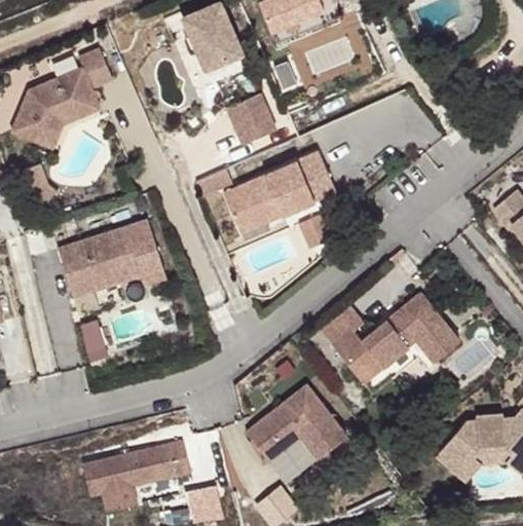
[(226,0),(214,0),(183,13),(207,70),(249,51),(226,0)]
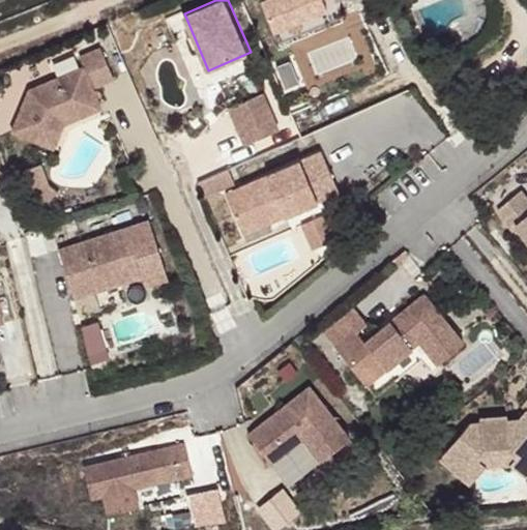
[(264,0),(276,29),(329,6),(326,0),(264,0)]
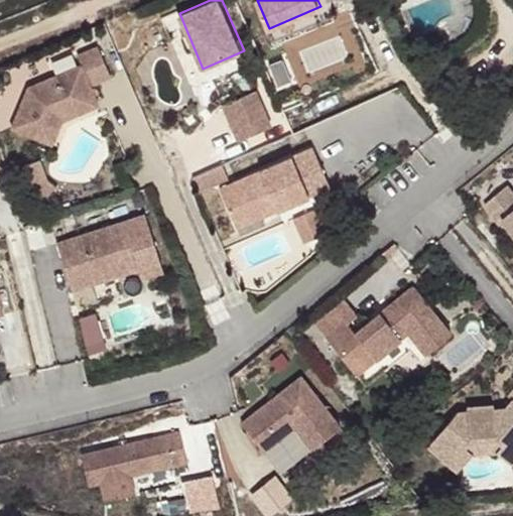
[(19,136),(54,146),(62,119),(102,102),(96,89),(116,80),(103,50),(83,59),(87,69),(33,92),(19,136)]
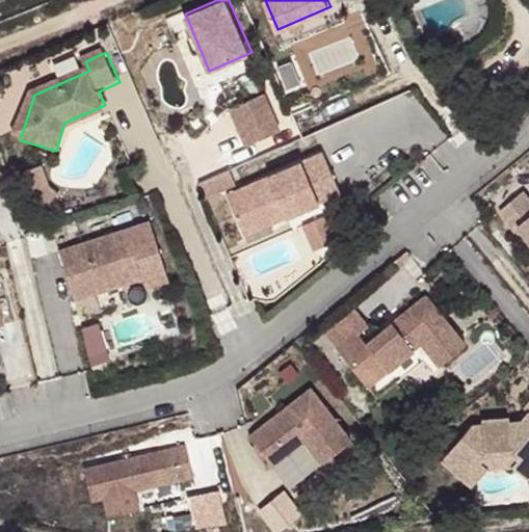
[(267,92),(234,106),(248,141),(281,128),(267,92)]
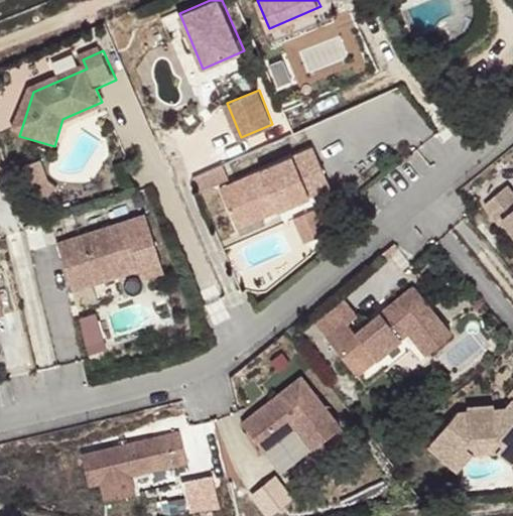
[(62,119),(54,146),(61,148),(69,125),(105,109),(102,102),(62,119)]
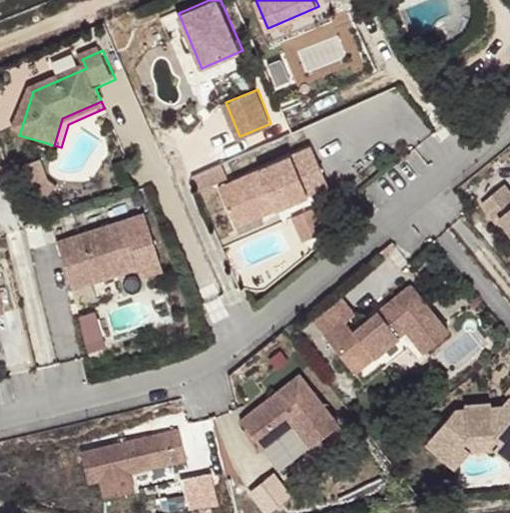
[(313,145),(220,185),(235,218),(275,201),(279,208),(331,184),(313,145)]
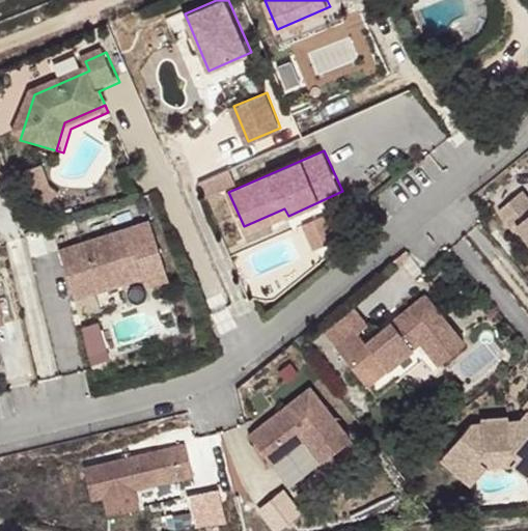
[(53,179),(38,174),(40,201),(47,214),(60,207),(55,195),(53,179)]
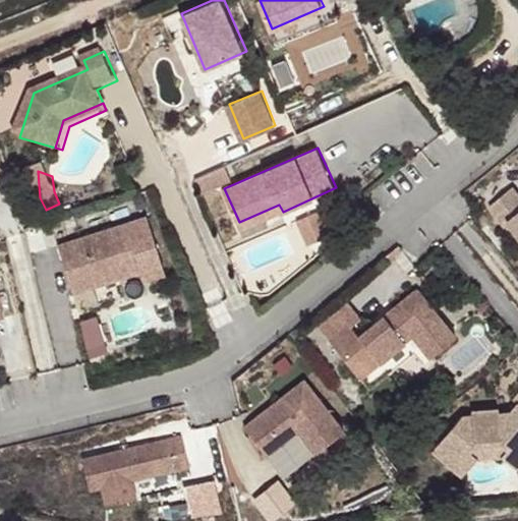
[(517,192),(514,188),(490,208),(506,227),(511,224),(517,232),(517,192)]
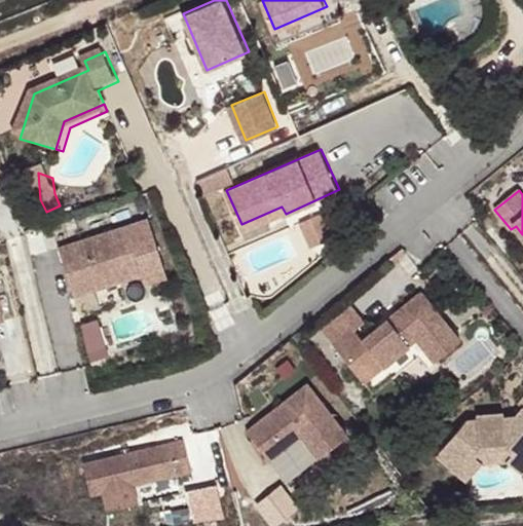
[(282,207),(241,224),(245,231),(286,214),(282,207)]
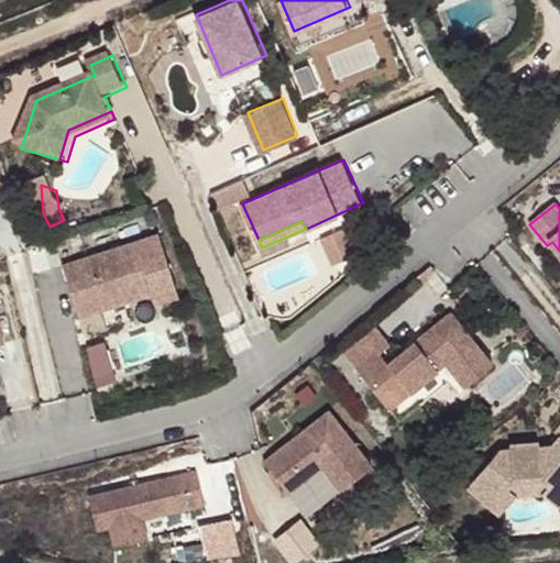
[(348,225),(332,232),(343,257),(360,251),(348,225)]
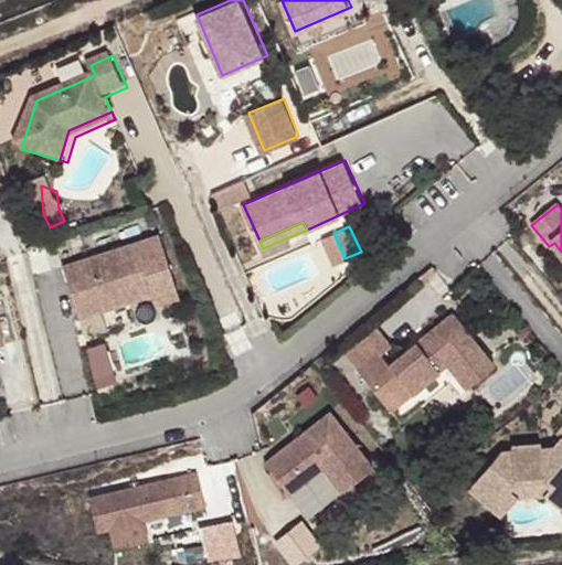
[(163,233),(65,264),(82,316),(155,291),(160,302),(184,295),(163,233)]
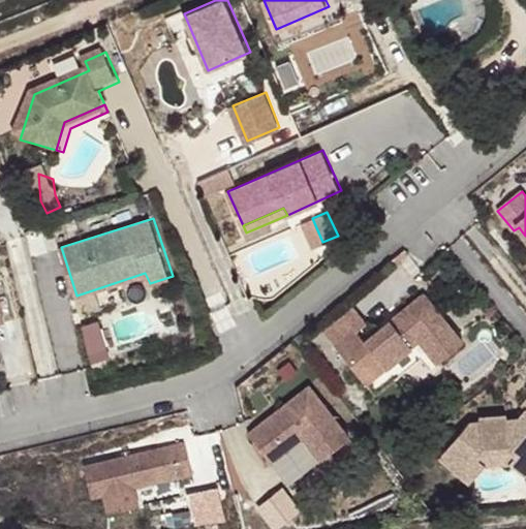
[(365,327),(351,308),(319,333),(361,385),(410,347),(426,367),(452,347),(419,305),(363,347),(353,336),(365,327)]
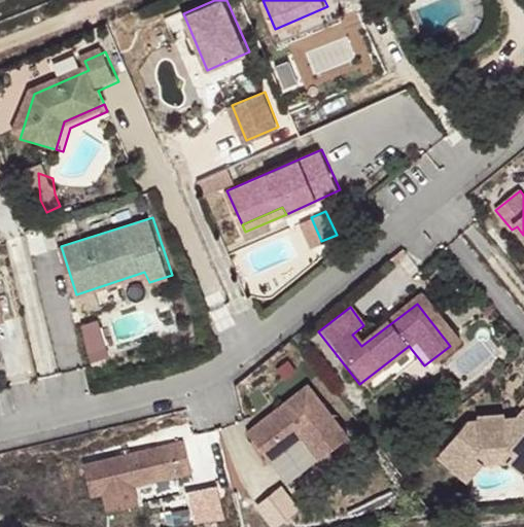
[(461,424),(434,459),(465,483),(480,464),(473,458),(478,452),(500,447),(507,452),(501,458),(515,469),(523,457),(523,382),(512,398),(516,401),(508,412),(498,415),(497,411),(470,417),(472,421),(461,424)]
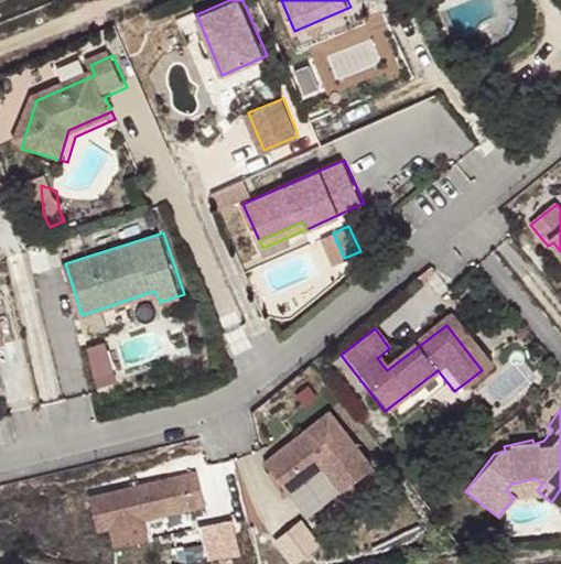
[(327,411),(262,463),(287,494),(293,489),(311,511),(304,516),(310,523),(333,505),(328,499),(370,466),(327,411)]
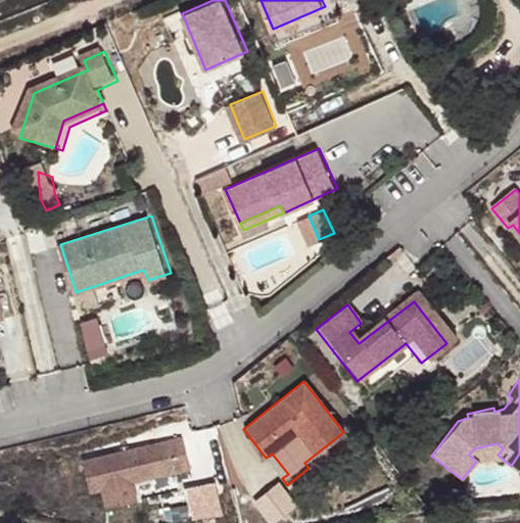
[(182,438),(83,466),(91,495),(102,492),(107,511),(138,503),(134,484),(190,470),(182,438)]
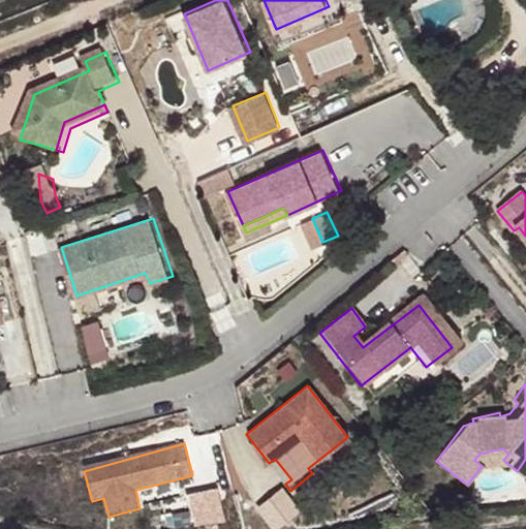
[(502,448),(480,454),(474,460),(482,466),(503,460),(508,454),(502,448)]
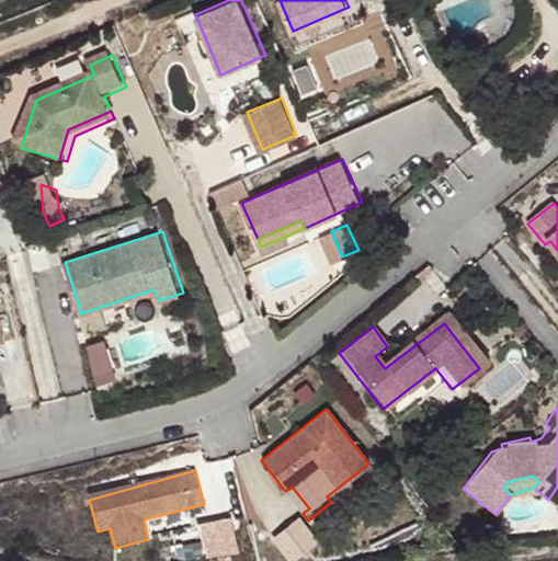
[(292,487),(285,491),(303,513),(309,508),(292,487)]
